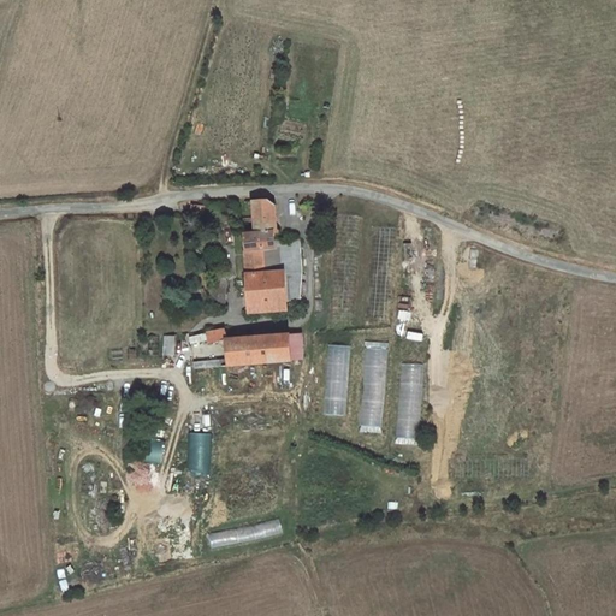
[(234,197),(238,225),(258,224),(254,200),(248,195),(238,196),(234,197)]
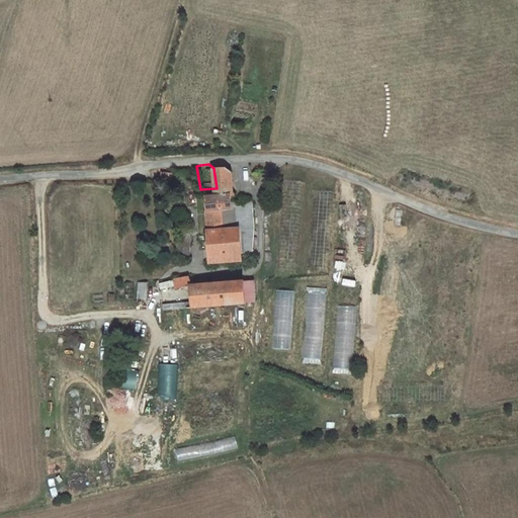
[(196,226),(237,222),(241,222),(242,222),(238,196),(230,197),(230,200),(219,202),(218,194),(221,194),(221,191),(217,191),(217,188),(200,189),(200,192),(192,193),(196,226)]
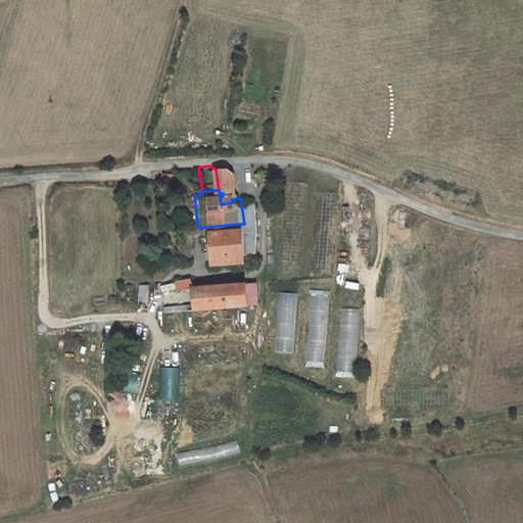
[(248,255),(243,224),(239,224),(198,228),(203,262),(248,255)]
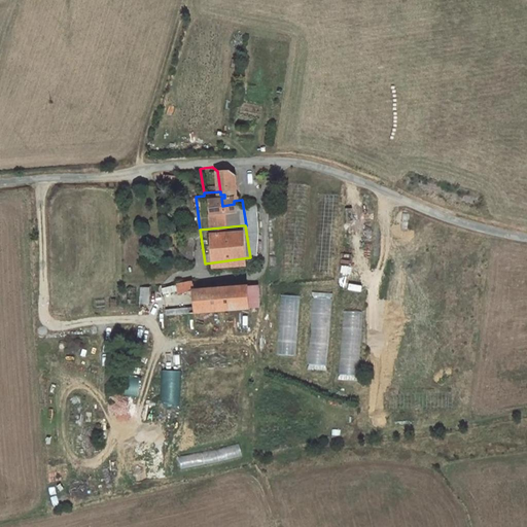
[(184,230),(175,230),(175,245),(171,245),(172,264),(186,262),(184,230)]
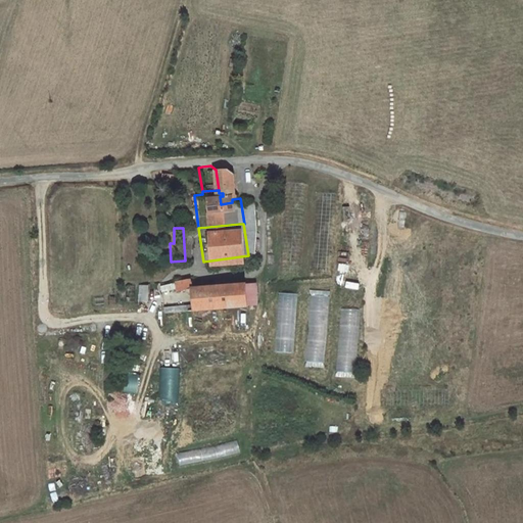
[(245,303),(243,280),(189,289),(189,291),(192,313),(245,303)]
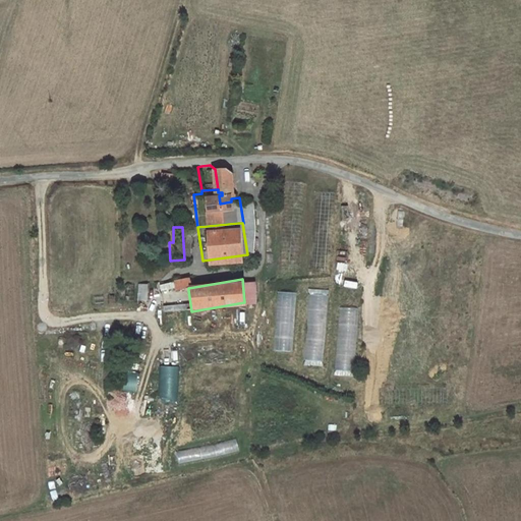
[(173,293),(188,290),(188,288),(187,281),(173,283),(173,293)]
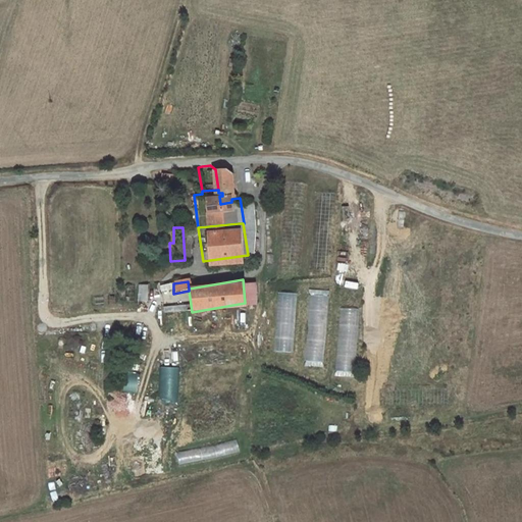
[(325,368),(327,291),(309,290),(307,367),(325,368)]
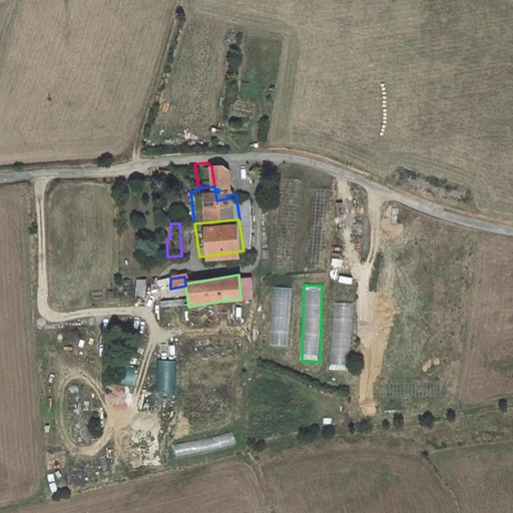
[(290,347),(292,289),(274,288),(271,346),(290,347)]
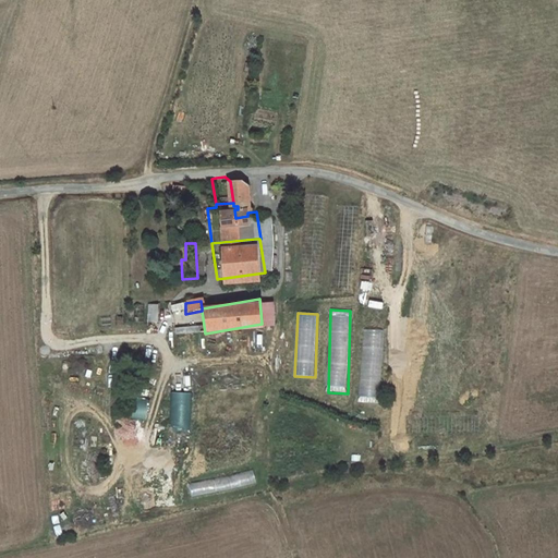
[(362,335),(361,402),(380,402),(381,335),(362,335)]
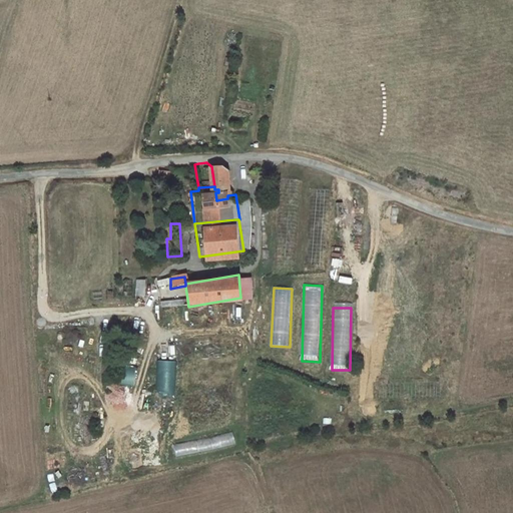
[(135,385),(136,366),(118,366),(118,385),(135,385)]
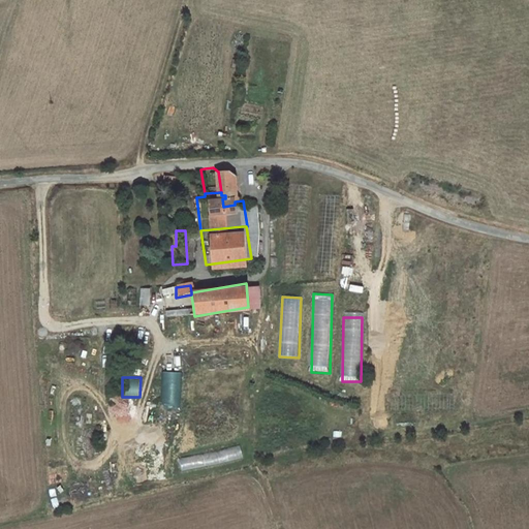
[(181,469),(243,460),(241,446),(179,457),(181,469)]
